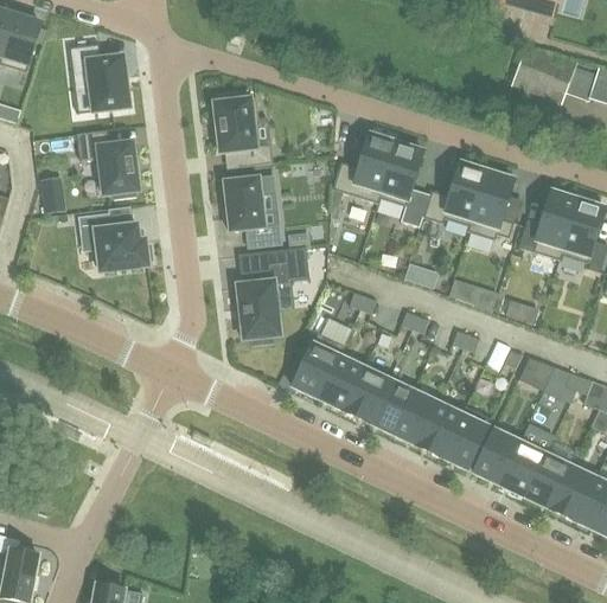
[(0,62),(14,15),(0,10),(0,62)]
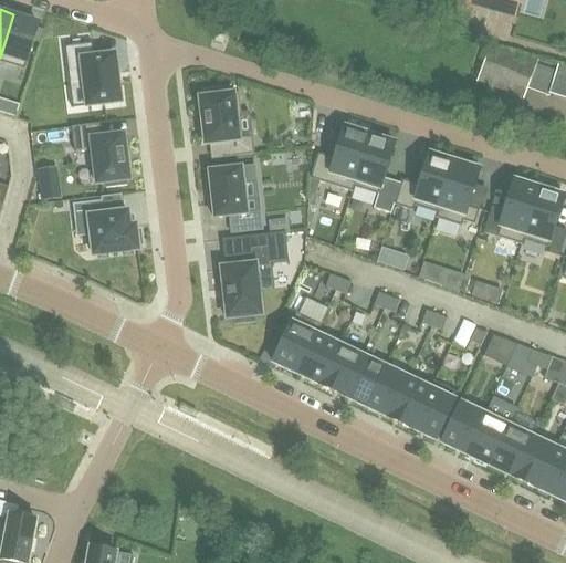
[(39,22),(13,14),(0,58),(0,59),(24,68),(39,22)]
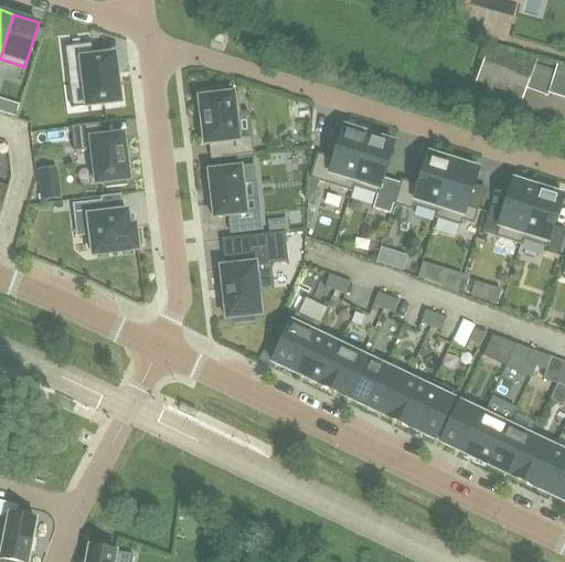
[(93,40),(64,44),(68,82),(84,81),(87,104),(120,99),(114,53),(94,55),(93,40)]
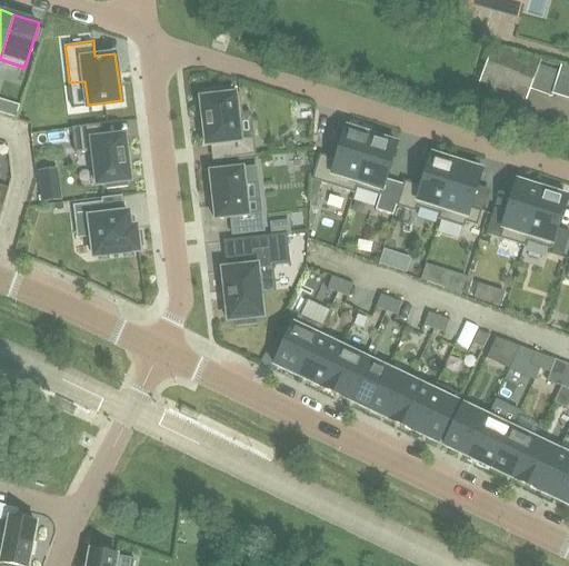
[(568,63),(496,42),(481,79),(528,97),(532,88),(555,93),(556,90),(568,93),(568,63)]
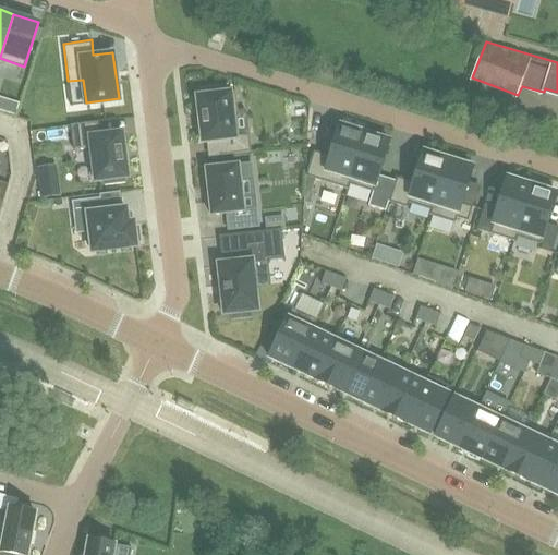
[(203,94),(197,95),(199,111),(198,111),(201,124),(203,141),(207,141),(220,139),(221,153),(251,149),(249,133),(235,135),(233,110),(238,110),(238,109),(235,89),(225,92),(225,85),(202,87),(203,94)]
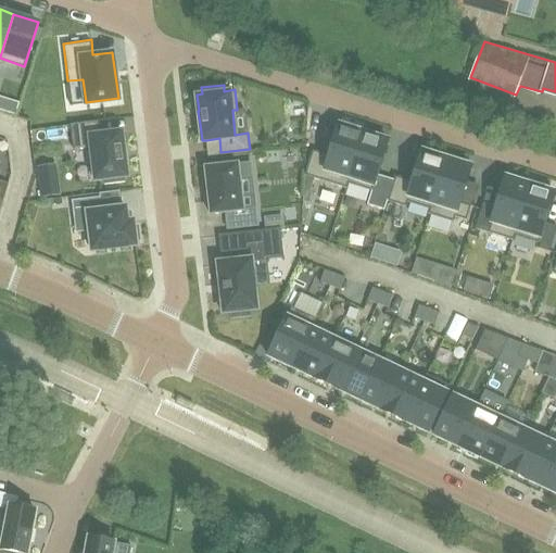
[(97,120),(71,123),(74,148),(90,146),(95,179),(104,178),(104,181),(125,179),(124,175),(127,175),(125,159),(126,159),(124,146),(122,129),(99,133),(97,120)]
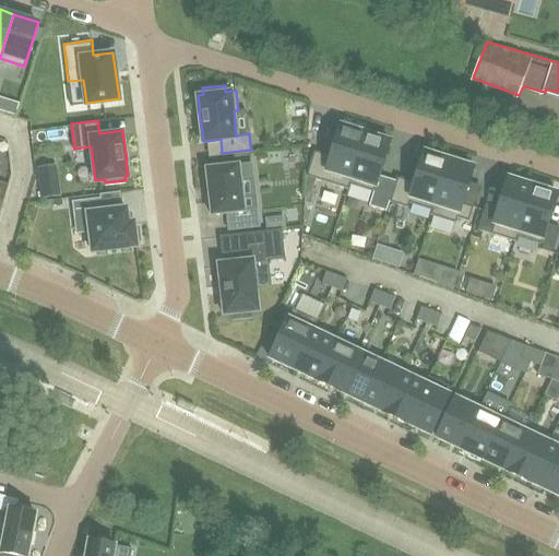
[(347,187),(365,131),(341,123),(331,154),(313,149),(306,174),(347,187)]
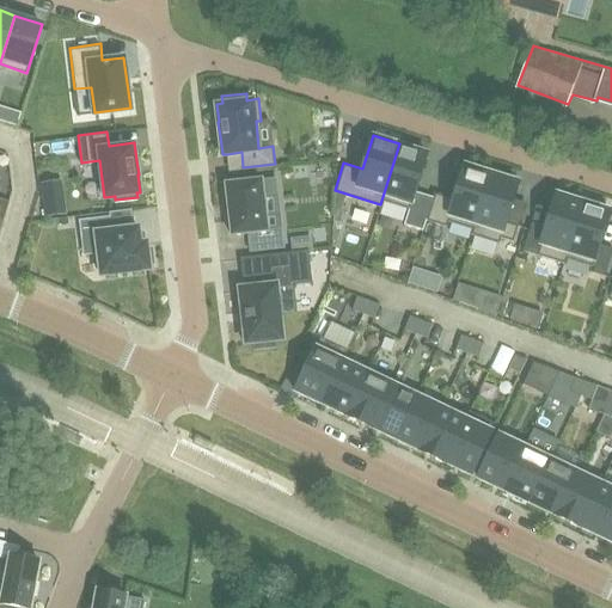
[(399,143),(380,204),(381,204),(384,200),(409,208),(427,152),(420,149),(422,145),(402,139),(401,143),(399,143)]
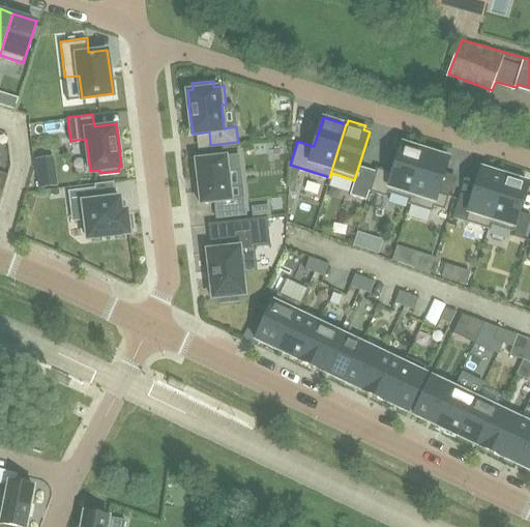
[(409,202),(425,149),(402,142),(392,171),(377,166),(369,189),(386,195),(388,191),(409,197),(408,202),(409,202)]
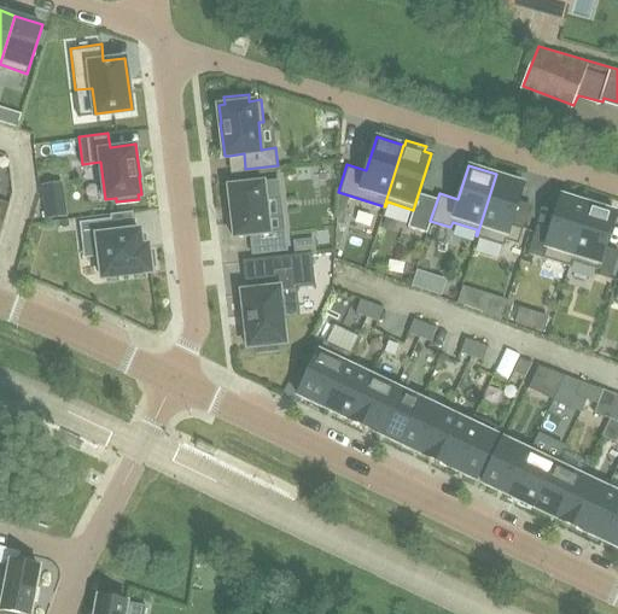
[(518,243),(523,227),(523,226),(511,222),(518,199),(523,182),(496,174),(477,235),(503,244),(506,239),(518,243)]
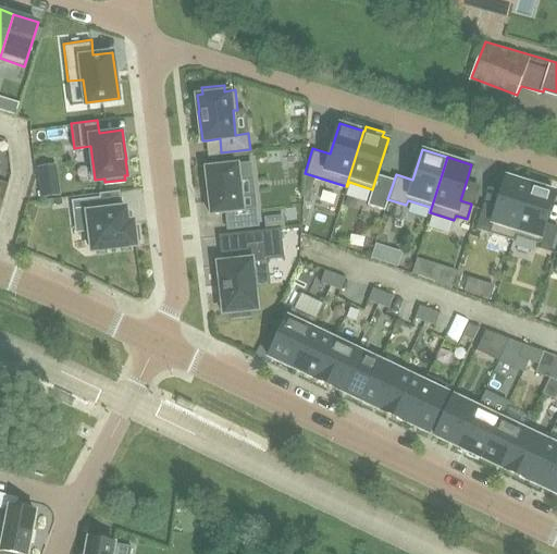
[(206,171),(201,171),(203,187),(208,186),(209,196),(211,212),(226,211),(227,228),(258,224),(256,207),(243,208),(239,177),(252,175),(251,161),(206,167),(206,171)]
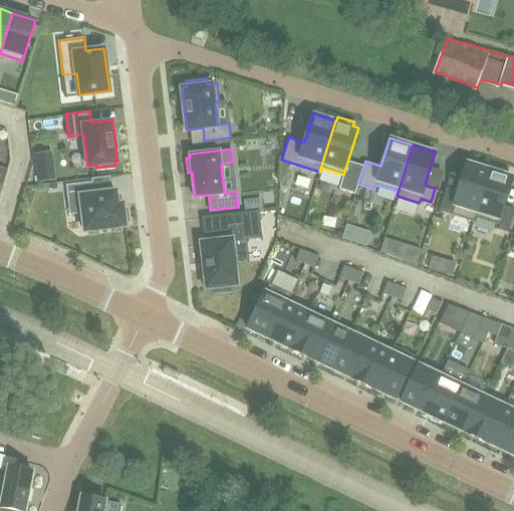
[(52,153),(34,155),(37,182),(55,180),(52,153)]
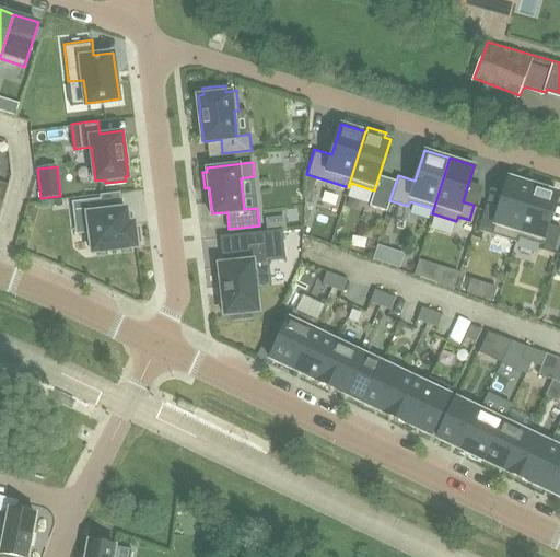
[(313,186),(315,177),(306,174),(306,184),(313,186)]
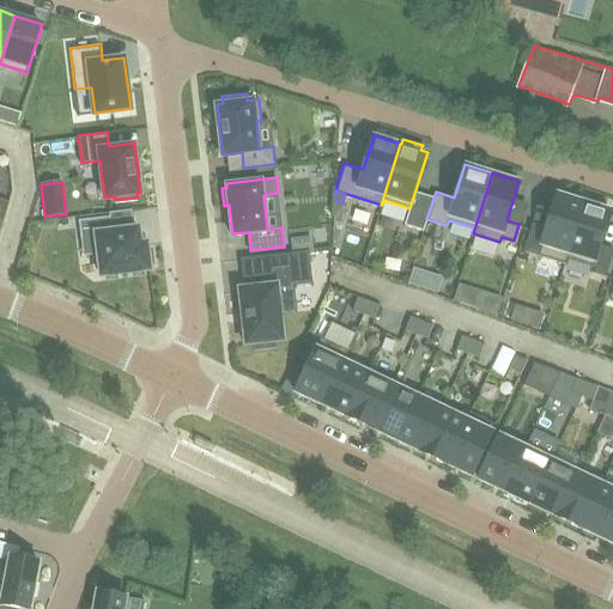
[(565,262),(584,201),(557,193),(546,226),(533,223),(523,249),(565,262)]
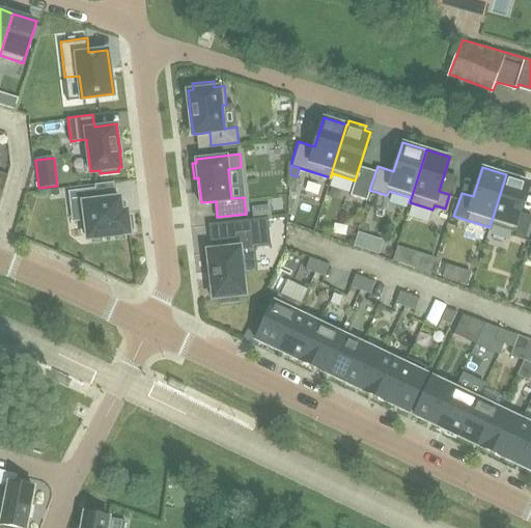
[(511,234),(525,239),(530,217),(530,214),(520,211),(529,182),(506,174),(490,227),(492,223),(513,229),(511,234)]
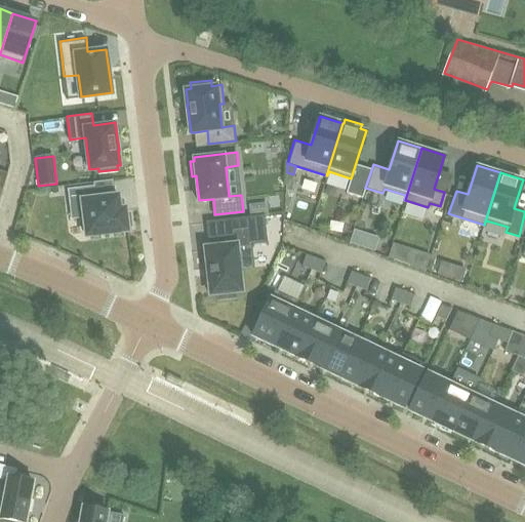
[(94,185),(69,188),(70,201),(82,200),(86,235),(128,230),(128,225),(132,225),(130,211),(126,211),(126,207),(120,207),(119,194),(96,197),(94,185)]
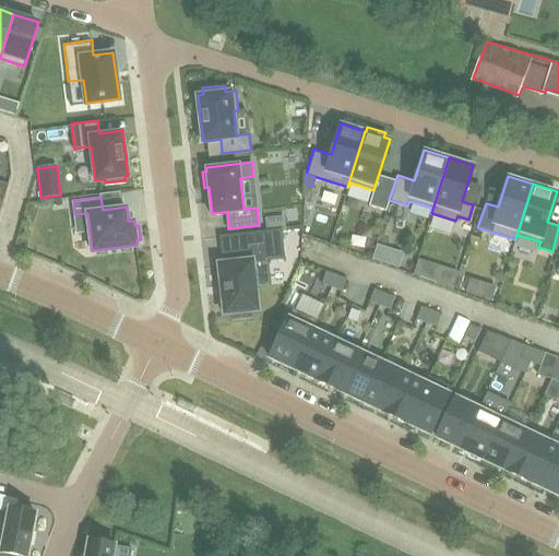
[(252,316),(251,310),(259,309),(252,260),(284,256),(281,227),(238,233),(241,260),(217,262),(221,282),(218,283),(219,284),(221,284),(222,292),(219,292),(221,294),(222,294),(224,314),(230,312),(232,318),(252,316)]
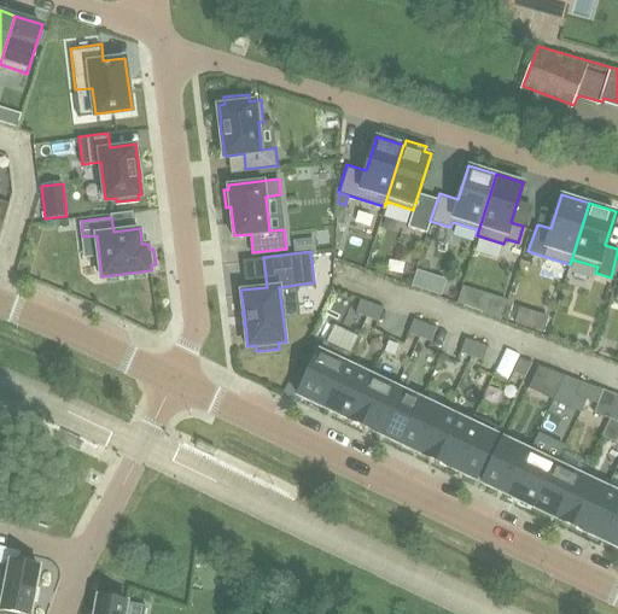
[(483,311),(501,317),(506,304),(489,297),(483,311)]
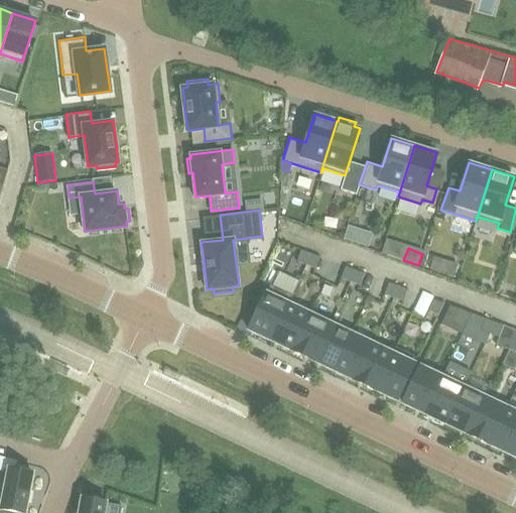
[(296,260),(306,263),(310,252),(301,249),(296,260)]
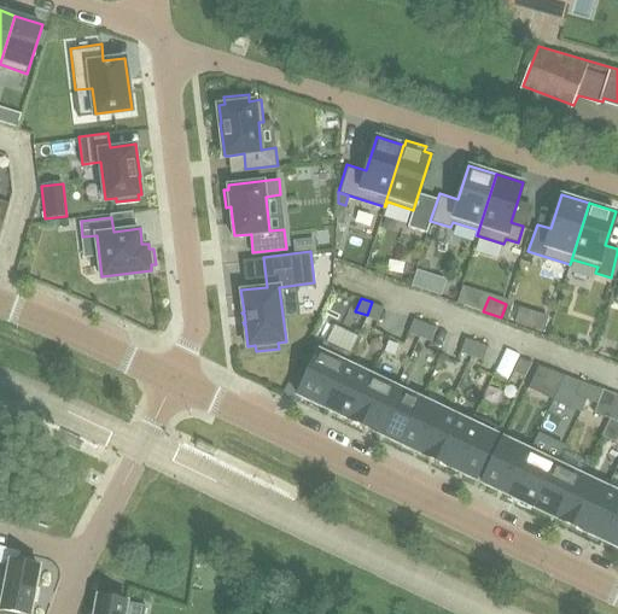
[(383,307),(372,302),(367,315),(378,320),(383,307)]
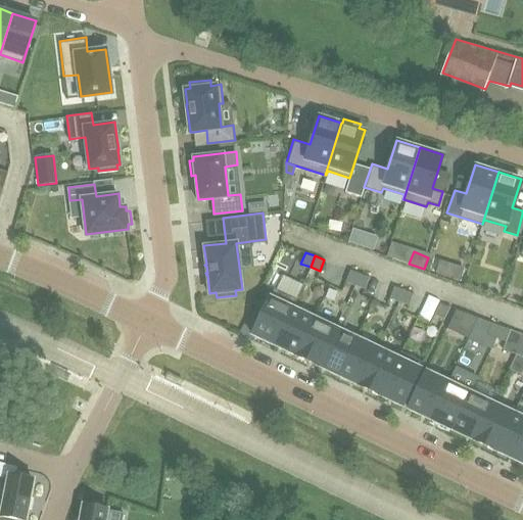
[(345,280),(355,284),(360,272),(350,269),(345,280)]
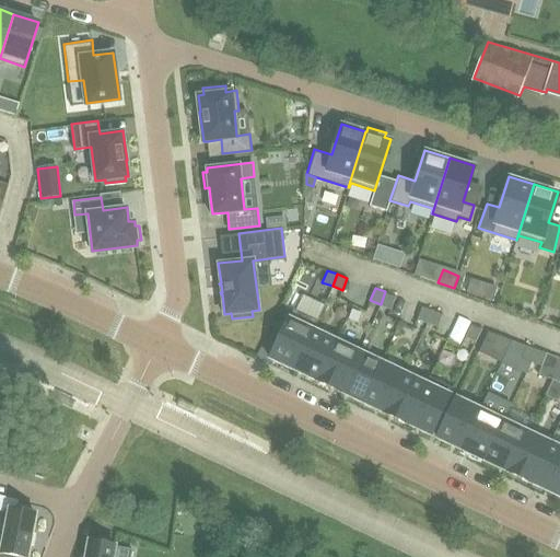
[(395,296),(385,291),(381,304),(391,308),(395,296)]
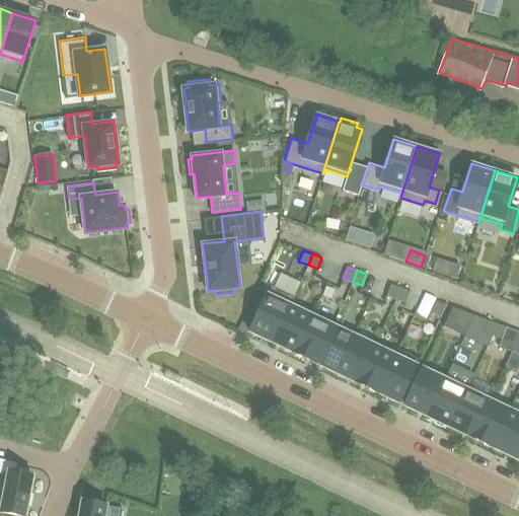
[(396,298),(400,286),(391,283),(386,294),(396,298)]
